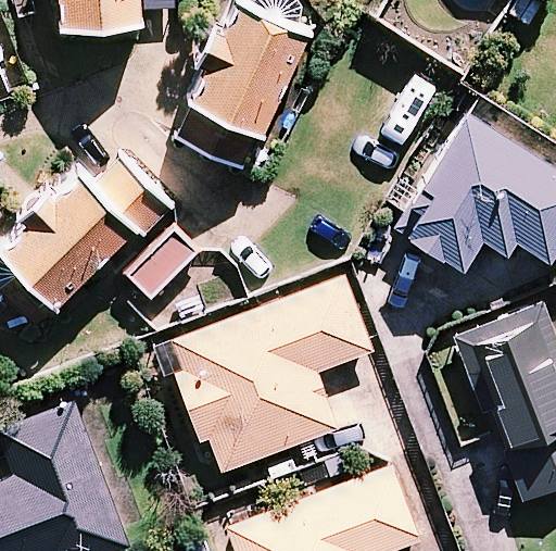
[(60,0),(62,29),(143,25),(141,0),(60,0)]
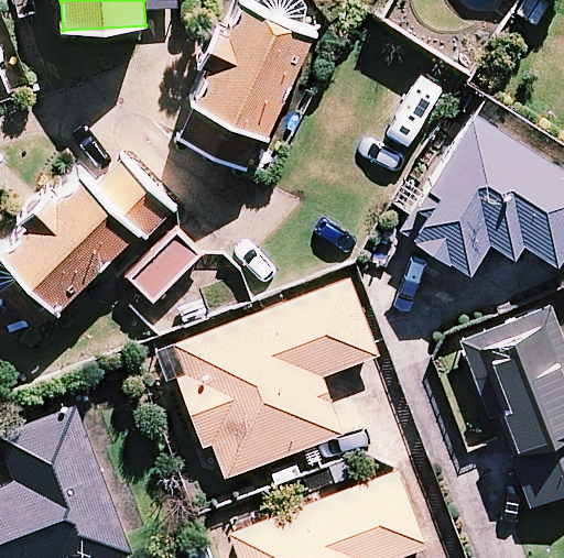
[(314,39),(241,4),(179,140),(250,173),(314,39)]
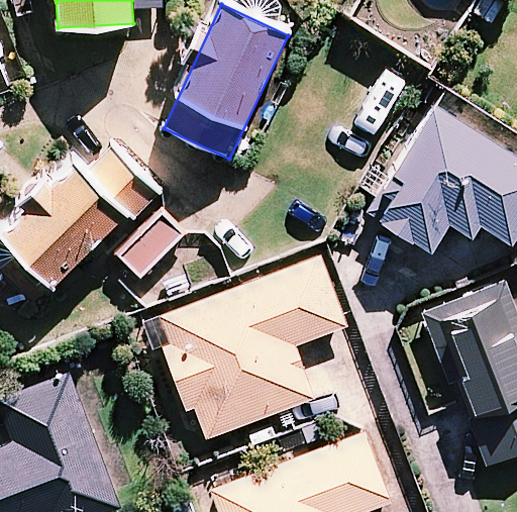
[(0,97),(14,94),(0,46),(0,97)]
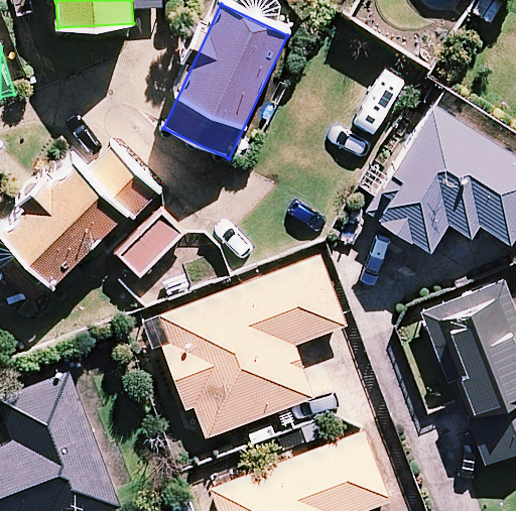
[(515,230),(515,158),(430,105),(361,212),(424,252),(443,222),(468,237),(476,225),(507,245),(515,230)]
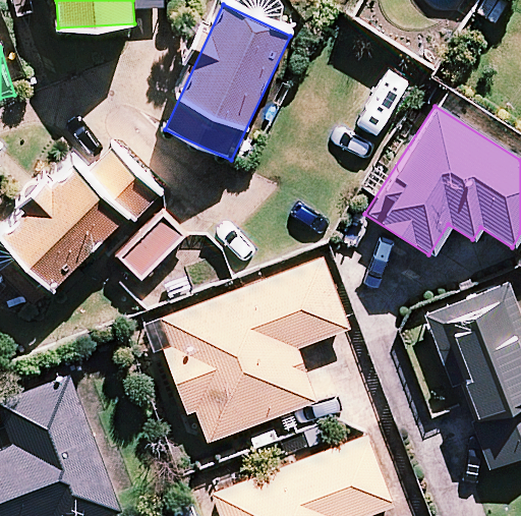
[(0,270),(0,274),(32,307),(127,216),(138,227),(164,203),(113,150),(88,175),(76,163),(2,234),(19,252),(0,270)]
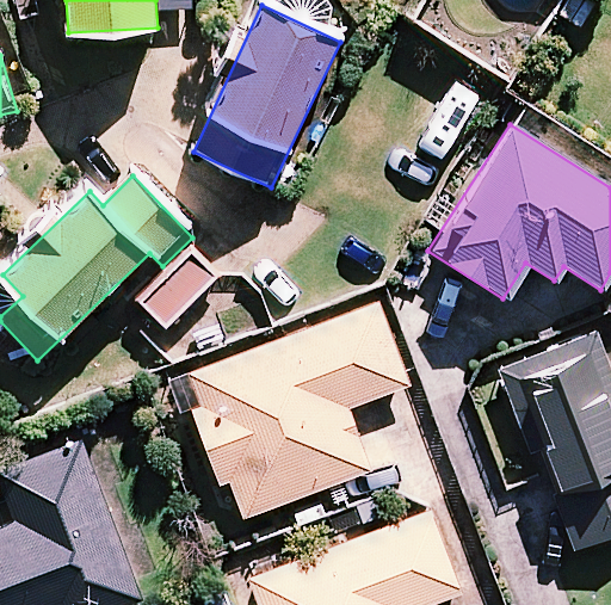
[(218,279),(192,253),(140,302),(166,329),(218,279)]
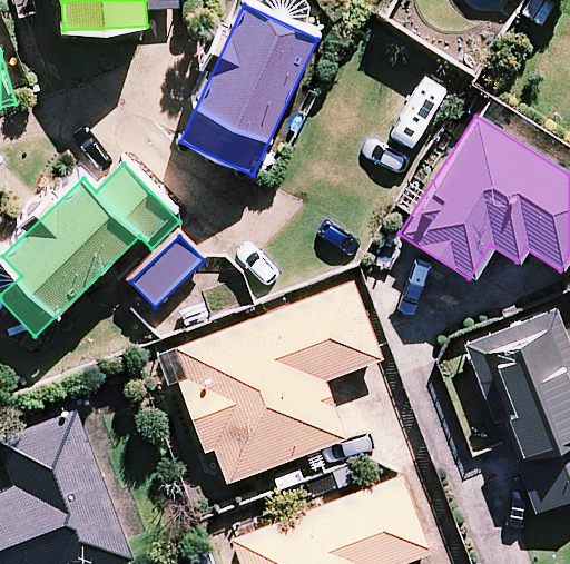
[(381,362),(352,283),(173,348),(223,485),(346,439),(325,382),(381,362)]
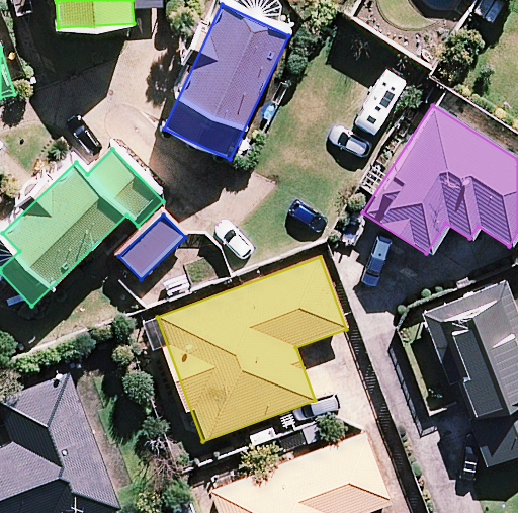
[(517,322),(503,282),(420,313),(448,387),(455,383),(479,446),(486,466),(517,453),(517,322)]
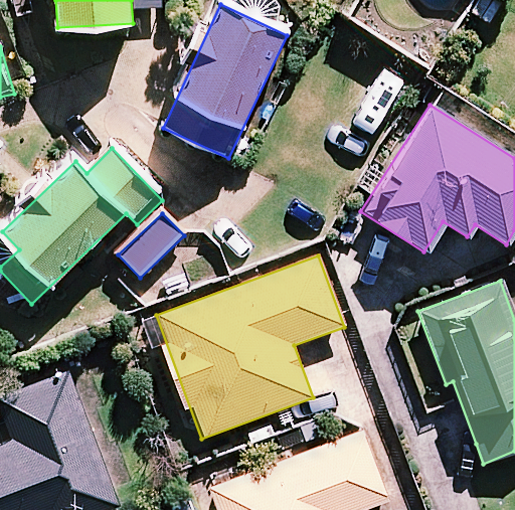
[(112,509),(118,507),(67,372),(0,396),(0,408),(12,441),(0,445),(0,509),(112,509)]
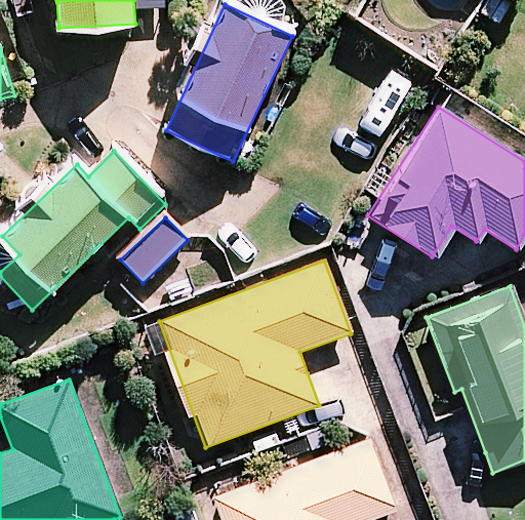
[(0,453),(12,449),(0,416),(0,453)]
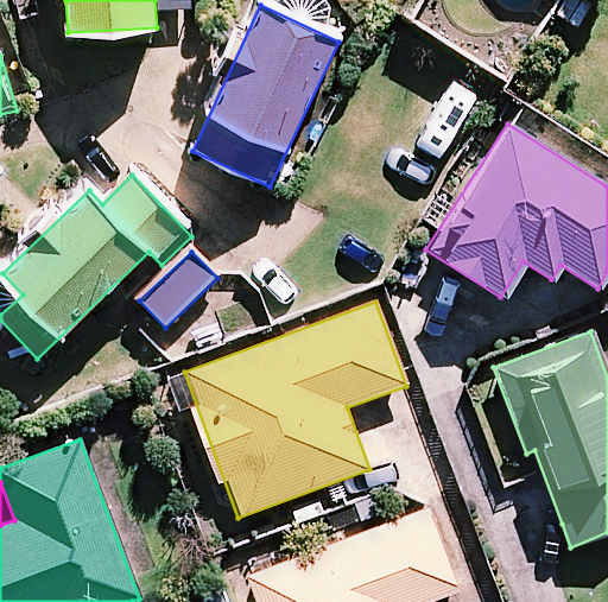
[(425,508),(245,576),(253,601),(434,601),(458,593),(426,508),(425,508)]
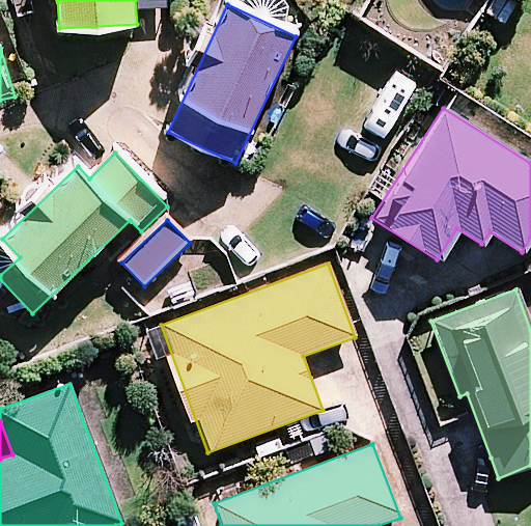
All buildings are outlined.
